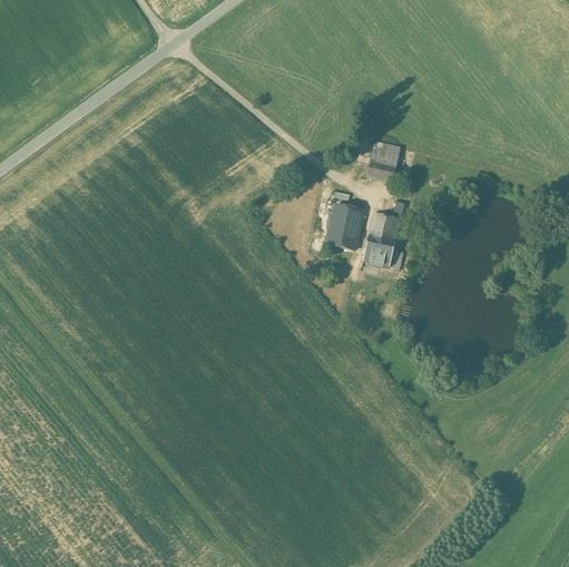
[(401,147),(375,140),(371,162),(396,167),(401,147)]
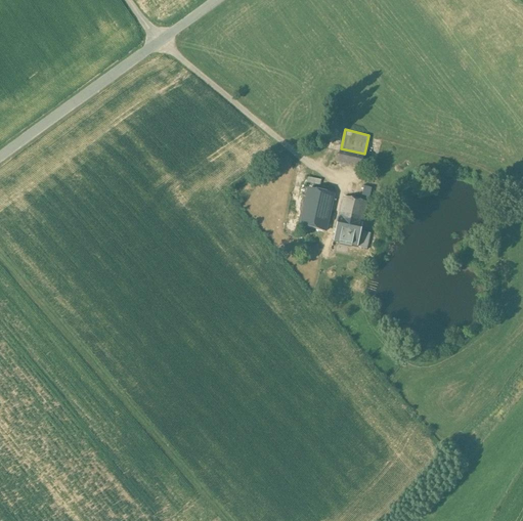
[(364,154),(341,148),(338,161),(362,166),(364,154)]
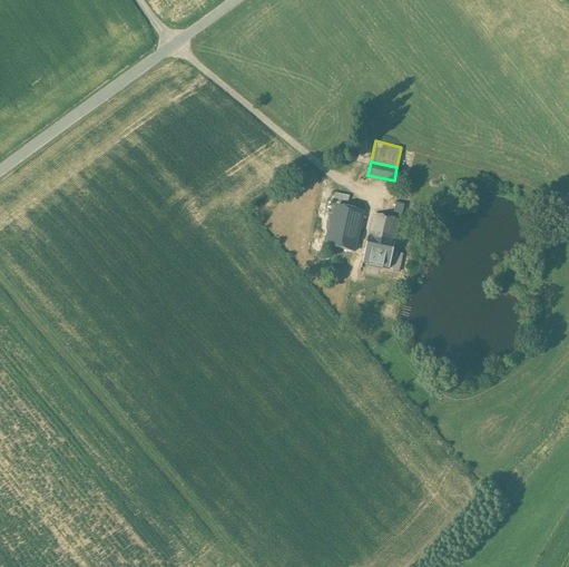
[(350,193),(335,191),(333,204),(335,204),(335,203),(347,205),(350,193)]
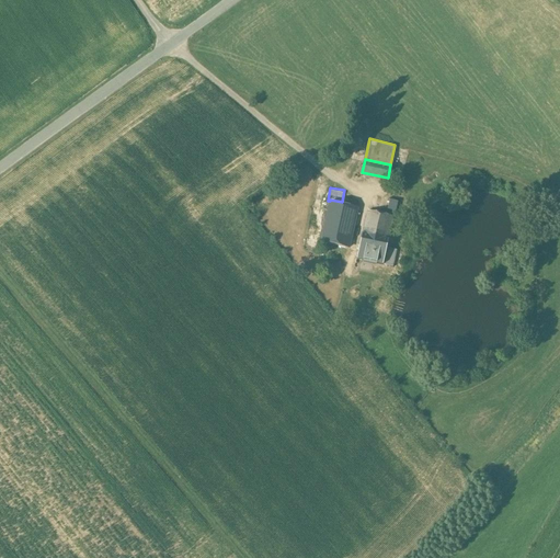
[(342,202),(330,200),(330,201),(321,239),(350,246),(358,206),(342,202)]
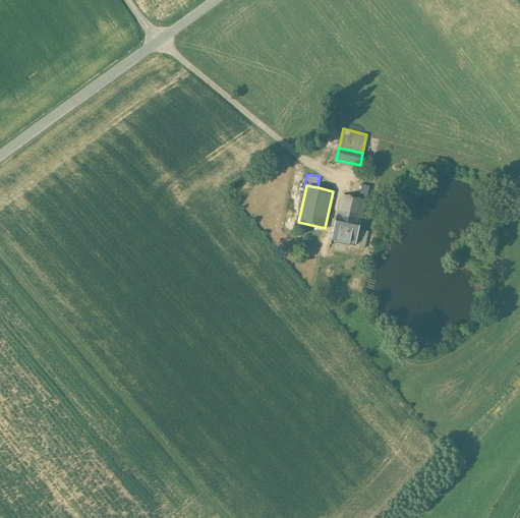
[(381,203),(383,189),(370,187),(367,200),(381,203)]
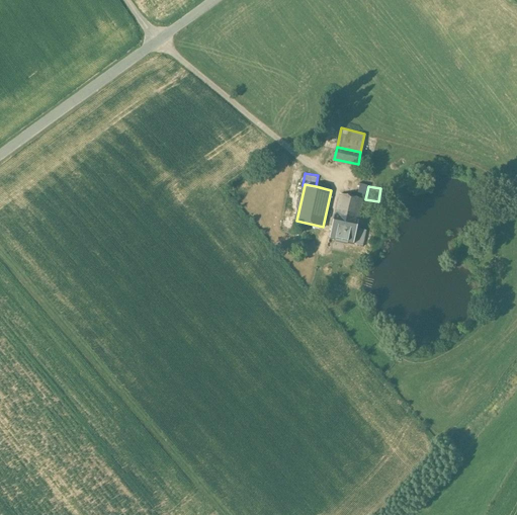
[(363,198),(340,192),(335,215),(359,220),(363,198)]
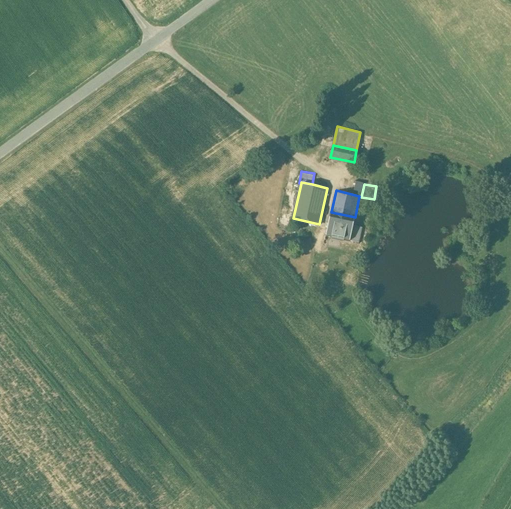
[(355,217),(331,212),(326,233),(358,241),(362,226),(353,224),(355,217)]
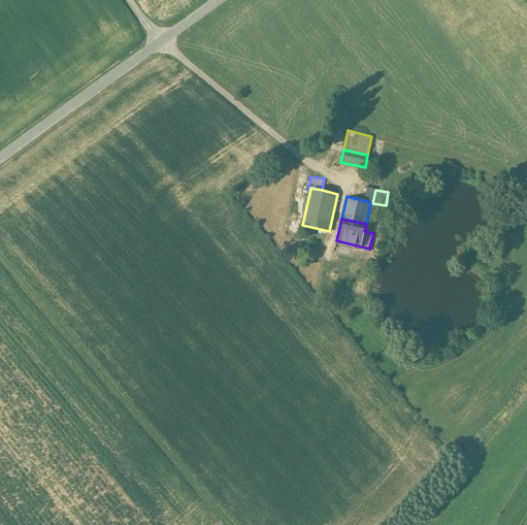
[(481,255),(485,261),(496,254),(492,248),(481,255)]
